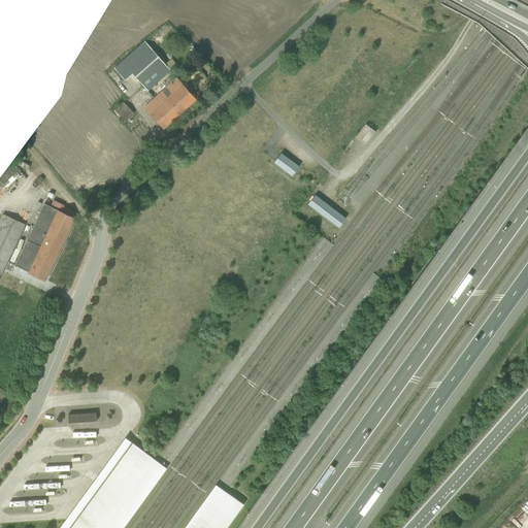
[(149,92),(176,64),(171,59),(165,64),(145,42),(114,68),(125,80),(132,74),(149,92)]
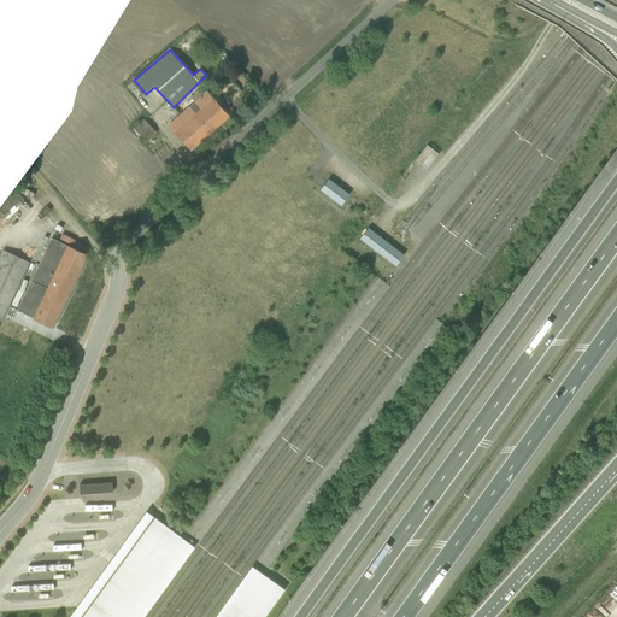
[(189,151),(228,117),(206,92),(166,125),(189,151)]
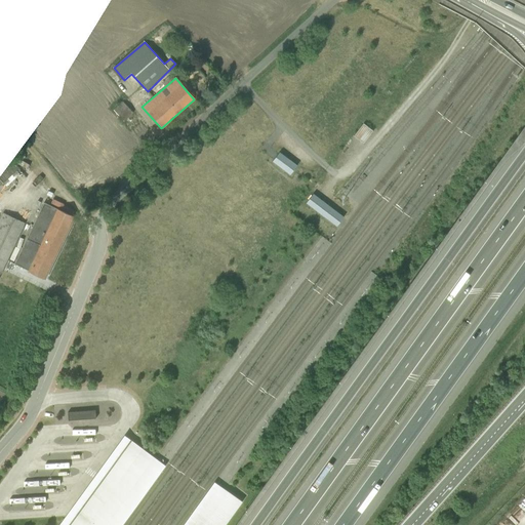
[(124,121),(133,114),(123,103),(115,110),(124,121)]
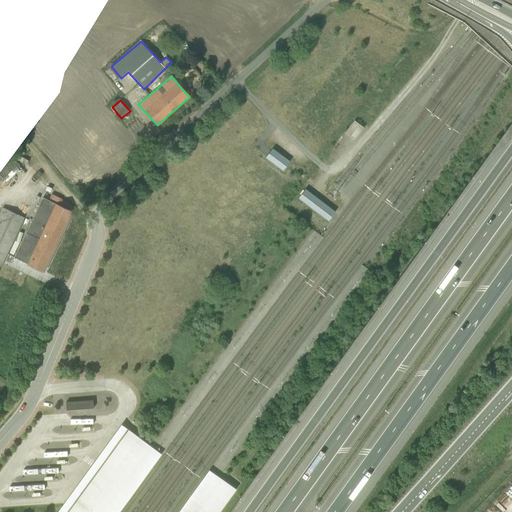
[(357,134),(367,139),(375,122),(364,118),(357,134)]
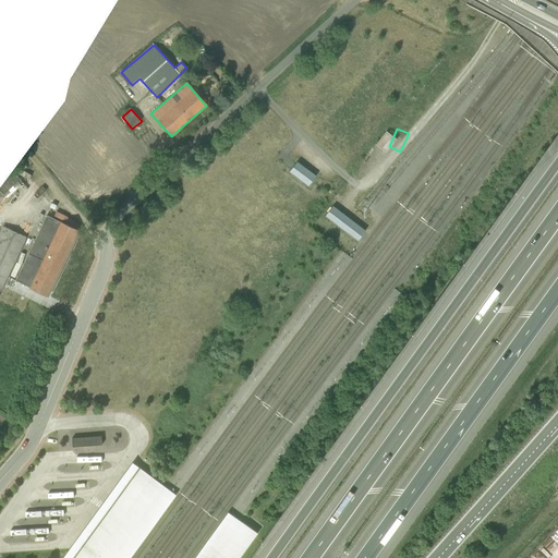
[(0,197),(20,180),(0,159),(0,197)]
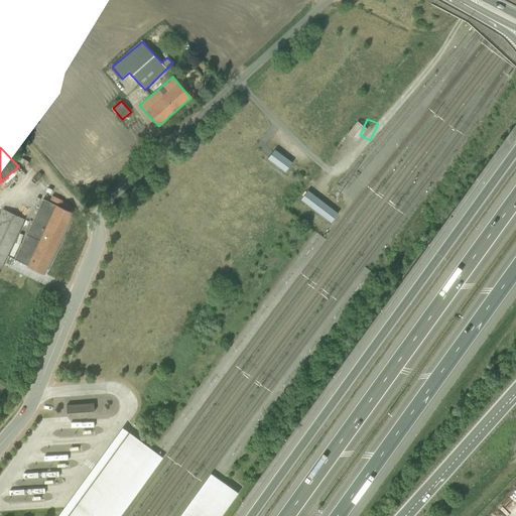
[(275,149),(268,158),(285,171),(292,163),(275,149)]
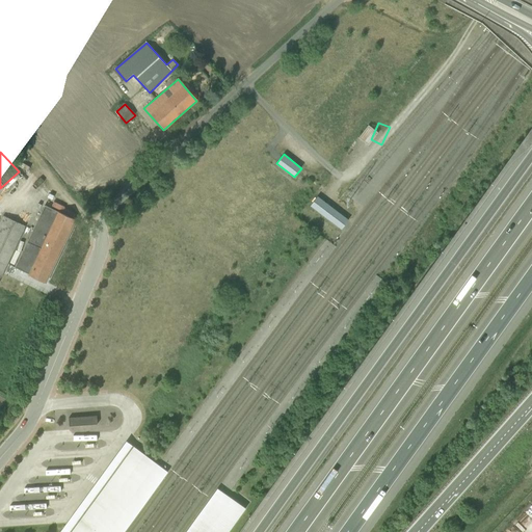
[(315,194),(308,204),(339,229),(346,219),(315,194)]
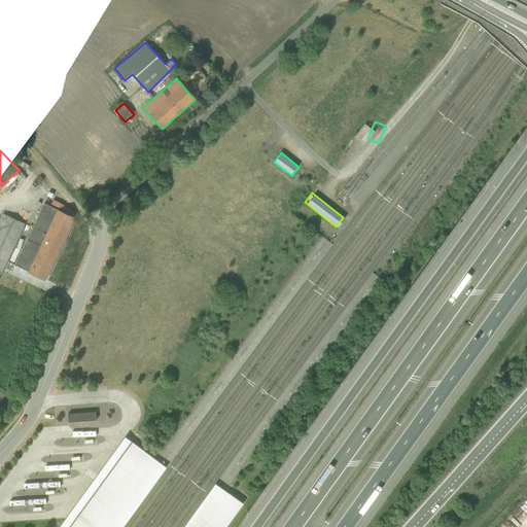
[(64,241),(75,217),(44,203),(33,226),(64,241)]
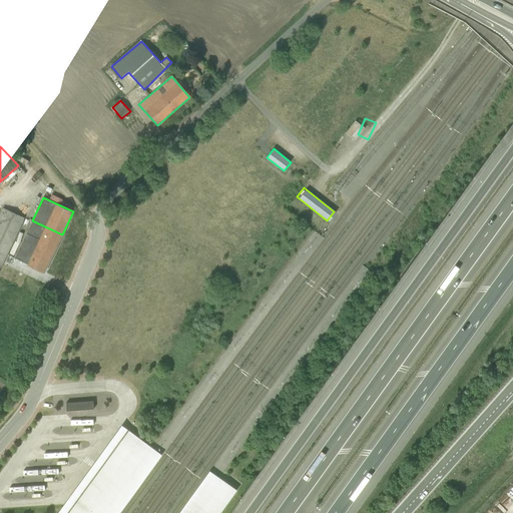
[(2,208),(0,211),(0,267),(23,218),(2,208)]
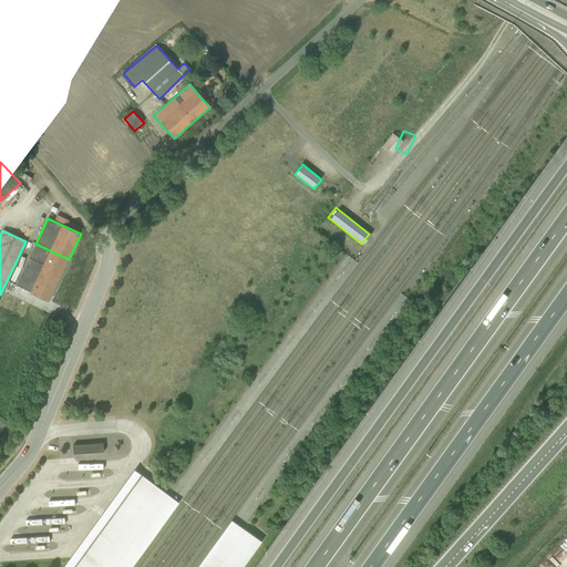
[(69,259),(35,244),(16,285),(49,301),(69,259)]
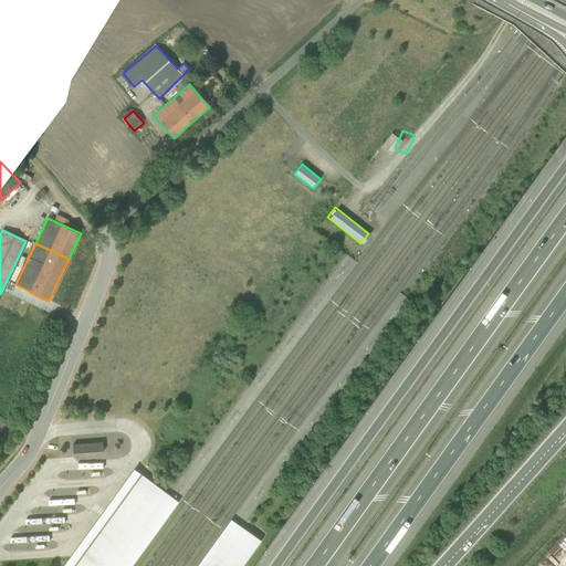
[(102,443),(71,444),(72,453),(103,451),(102,443)]
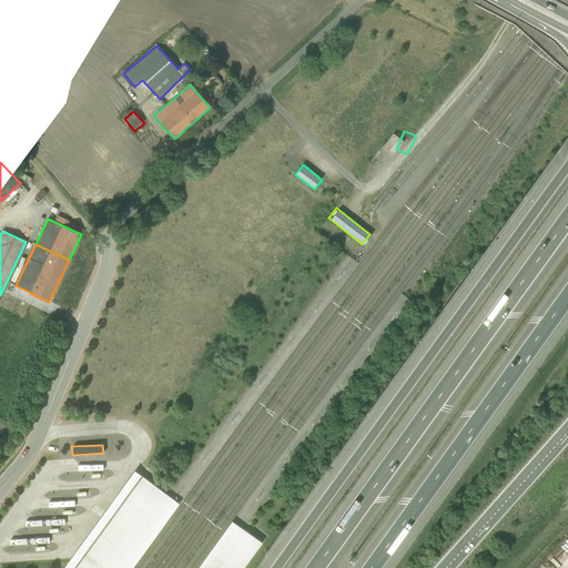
[(129,567),(179,503),(137,472),(74,555),(64,567),(129,567)]
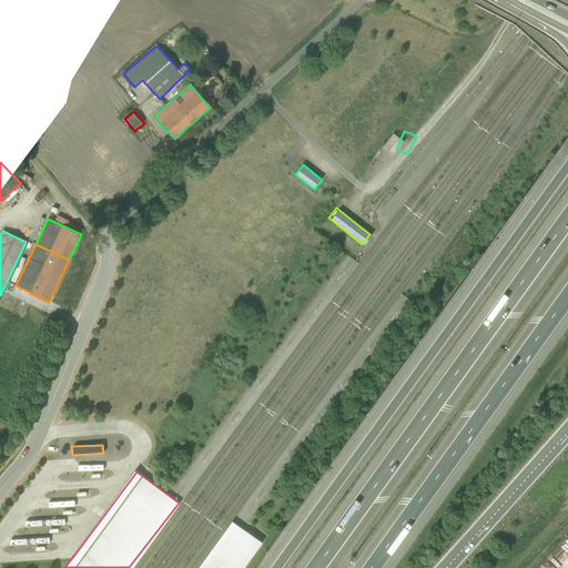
[(200,567),(245,567),(264,543),(234,520),(200,567)]
